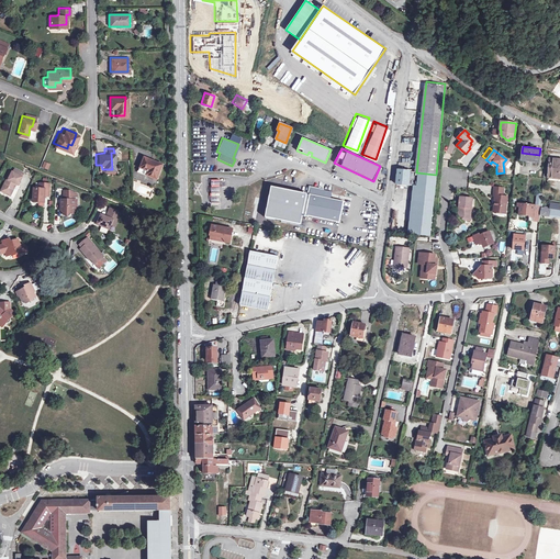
[(141,155),(137,165),(146,168),(145,171),(154,176),(158,166),(156,165),(157,161),(141,155)]
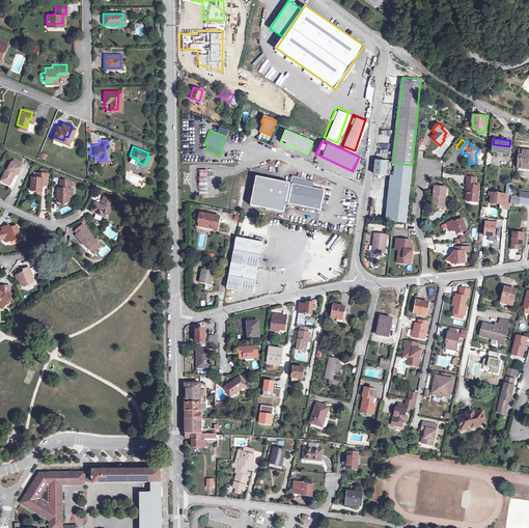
[(36,155),(44,158),(46,151),(38,149),(36,155)]
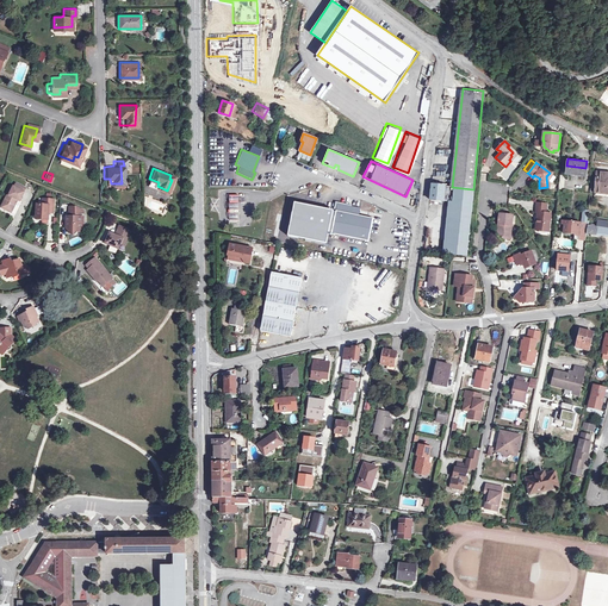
[(596,191),(607,191),(607,172),(597,172),(596,191)]
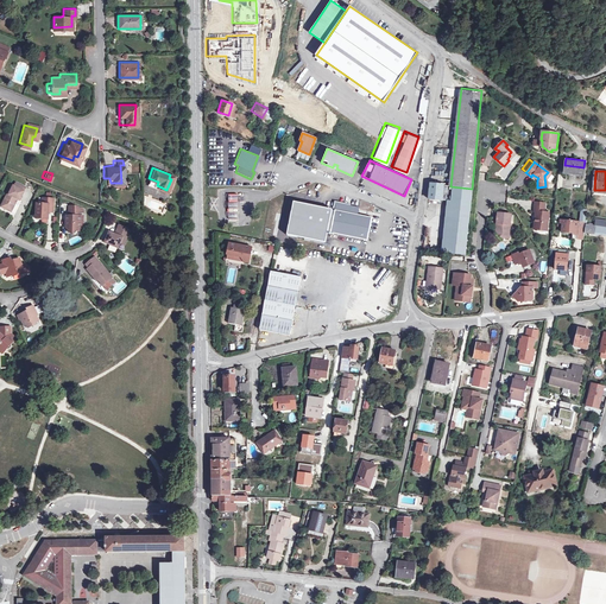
[(17,196),(21,188),(11,182),(6,190),(5,189),(0,197),(0,202),(7,207),(14,195),(17,196)]
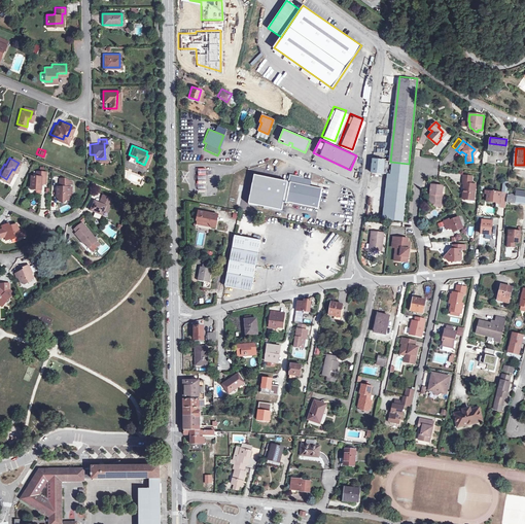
[(409,164),(390,162),(383,161),(383,159),(373,158),(371,172),(390,174),(386,219),(403,221),(409,164)]
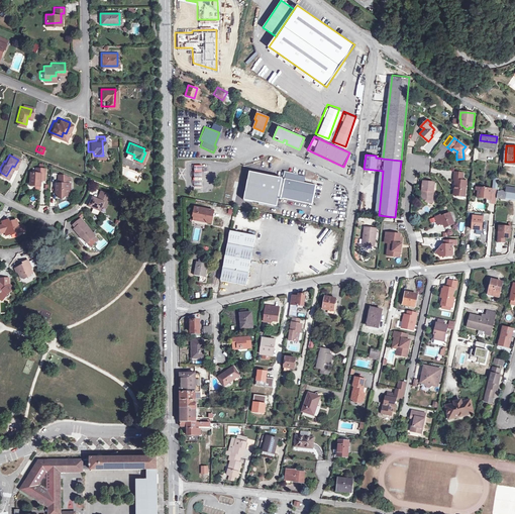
[(27,169),(27,179),(32,179),(32,182),(36,182),(37,176),(41,177),(42,165),(33,165),(32,169),(27,169)]
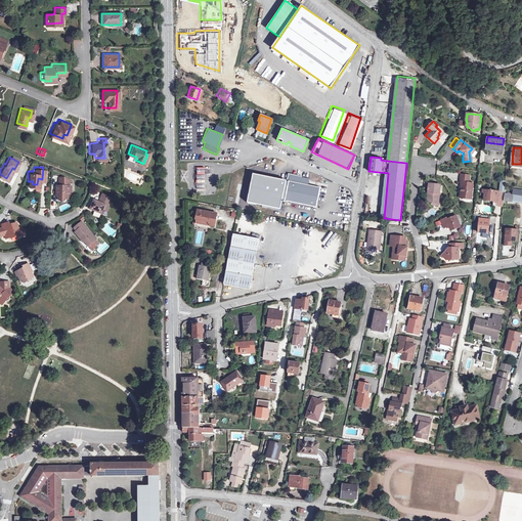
[(283,198),(287,178),(252,171),(246,200),(280,207),(283,198)]
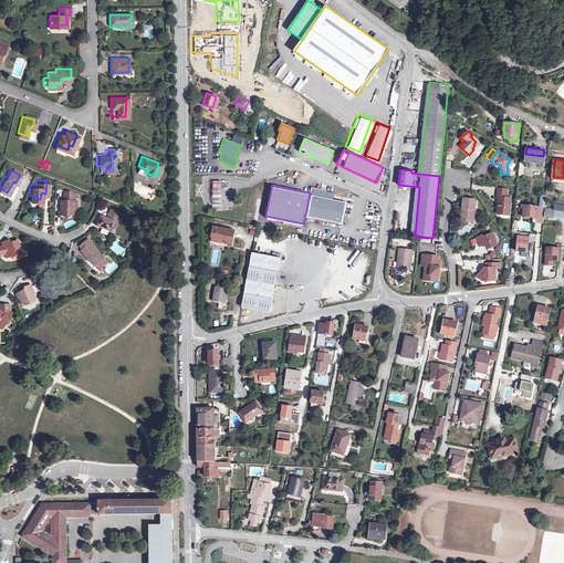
[(70,209),(73,209),(74,201),(72,201),(72,197),(72,194),(72,190),(65,187),(61,187),(60,198),(58,197),(58,208),(62,212),(66,212),(70,209)]
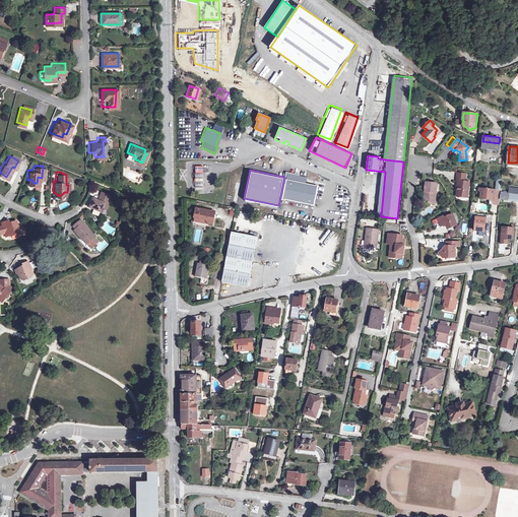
[(316,184),(304,181),(305,175),(285,172),(284,177),(280,196),(312,202),(316,184)]
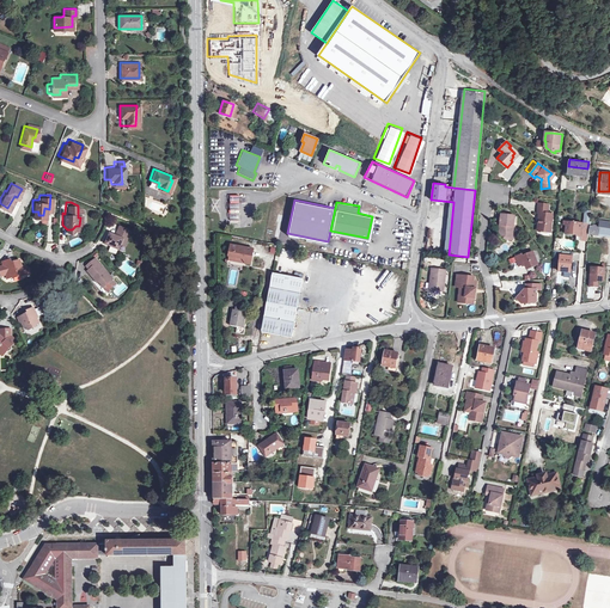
[(546,213),(547,208),(537,207),(536,212),(538,212),(536,221),(538,221),(537,229),(549,231),(551,213),(546,213)]
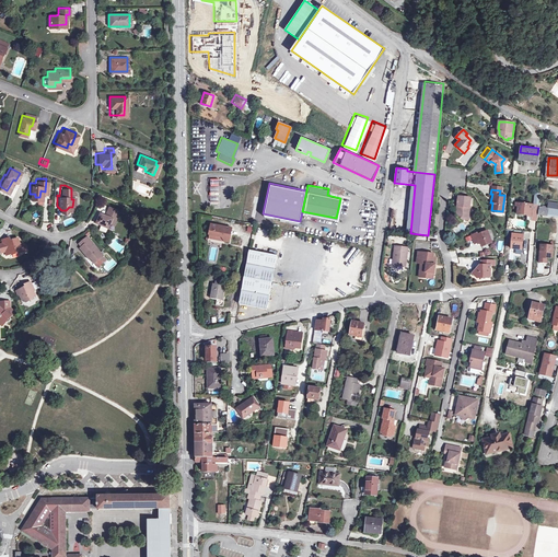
[(460,218),(463,218),(464,216),(467,217),(469,197),(457,195),(455,205),(457,205),(456,212),(460,218)]
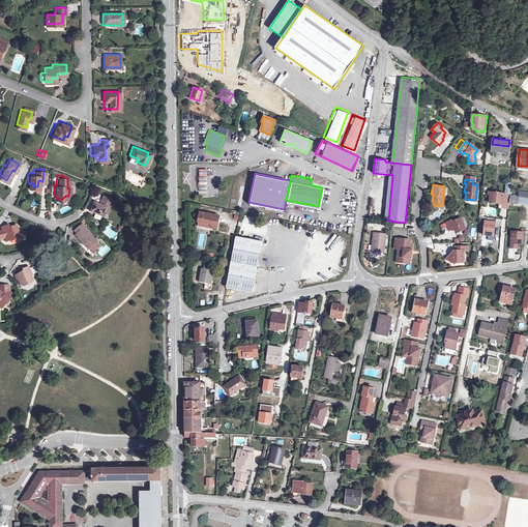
[(496,192),(488,191),(488,193),(490,194),(490,198),(496,198),(495,202),(499,202),(499,204),(502,204),(502,207),(508,208),(509,196),(509,193),(496,192)]
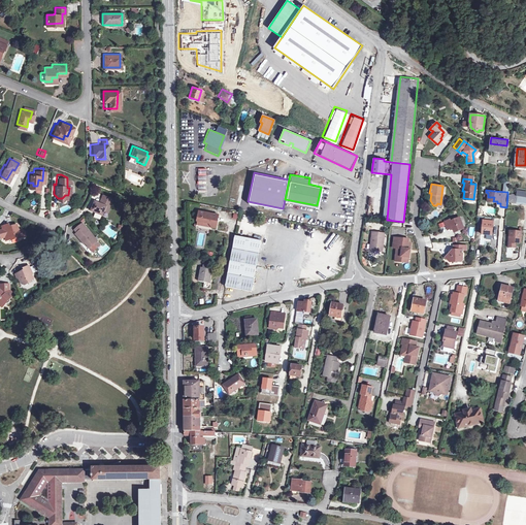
[(6,191),(2,198),(11,202),(15,195),(6,191)]
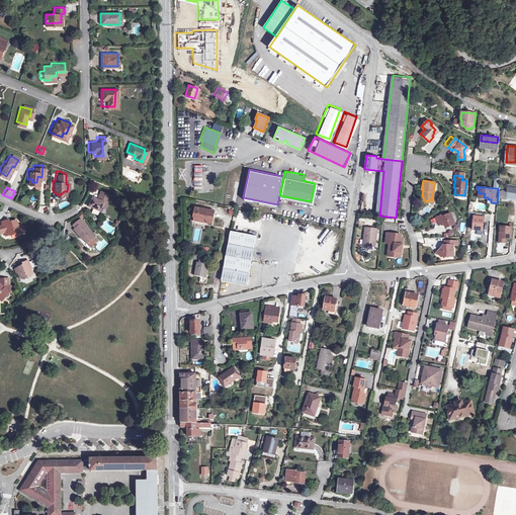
[(90,194),(87,203),(97,207),(99,203),(102,204),(105,196),(103,195),(105,192),(98,189),(95,196),(90,194)]
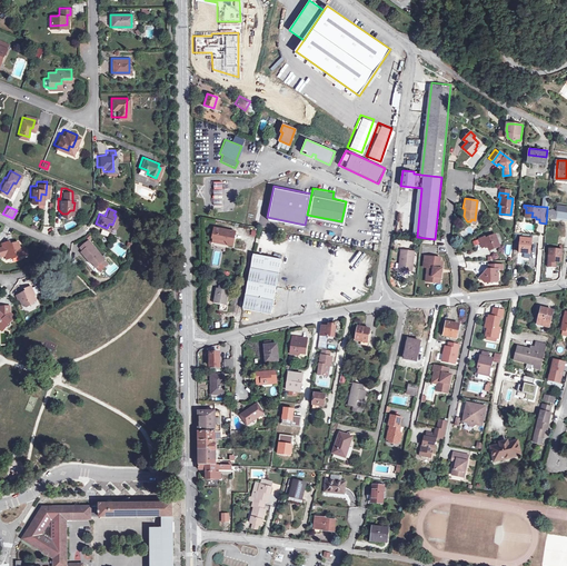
[(215,228),(212,238),(226,240),(228,245),(234,245),(236,231),(215,228)]
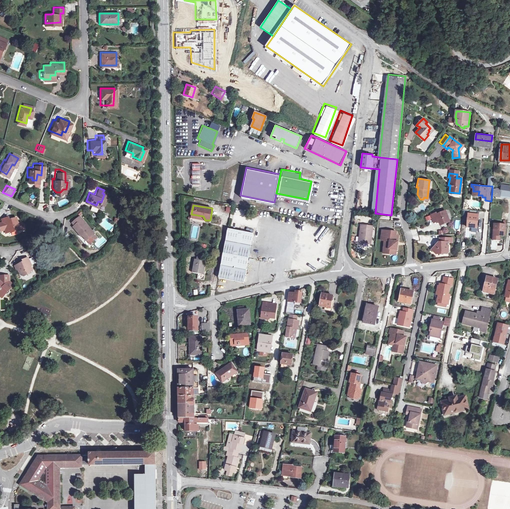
[(434,211),(429,214),(432,222),(437,220),(439,223),(448,219),(444,209),(435,213),(434,211)]
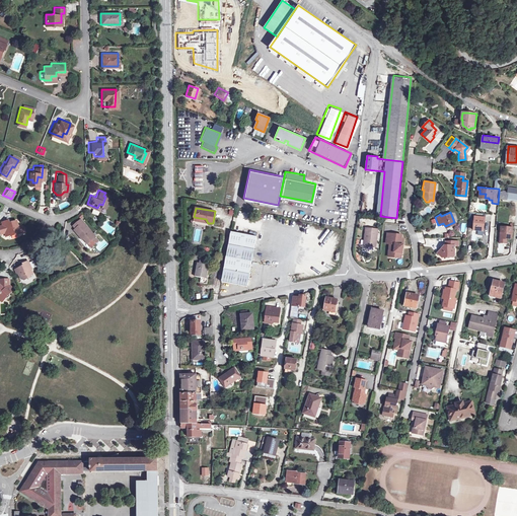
[(472,229),(482,230),(484,213),(474,212),(472,229)]
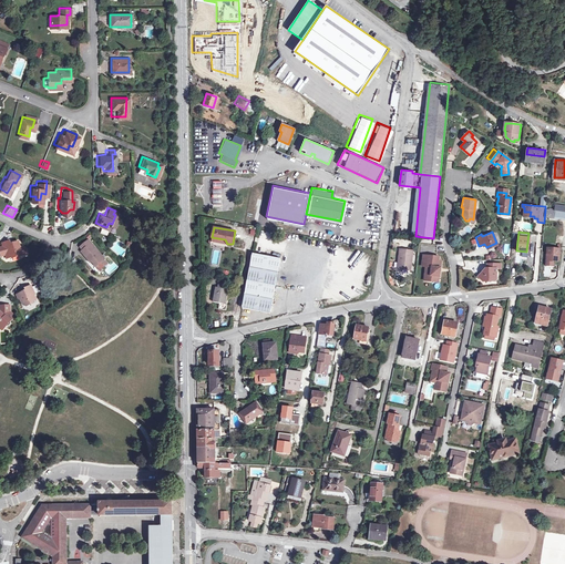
[(0,237),(3,253),(14,250),(14,252),(23,249),(22,245),(17,243),(16,237),(8,238),(8,236),(0,237)]
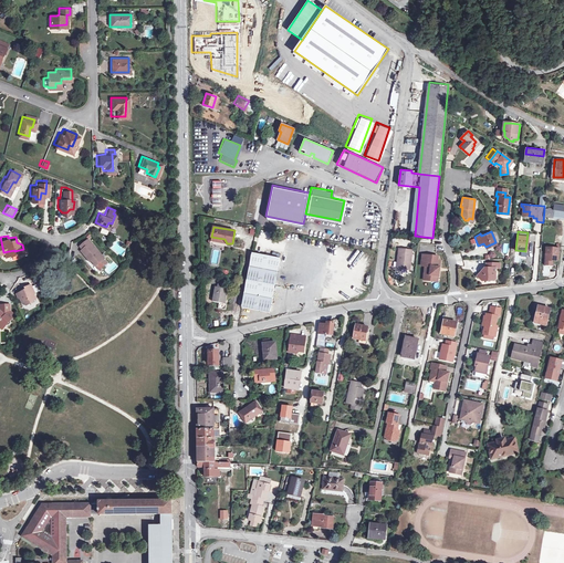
[(77,248),(84,256),(85,254),(92,261),(96,258),(101,254),(85,237),(76,243),(79,247),(77,248)]
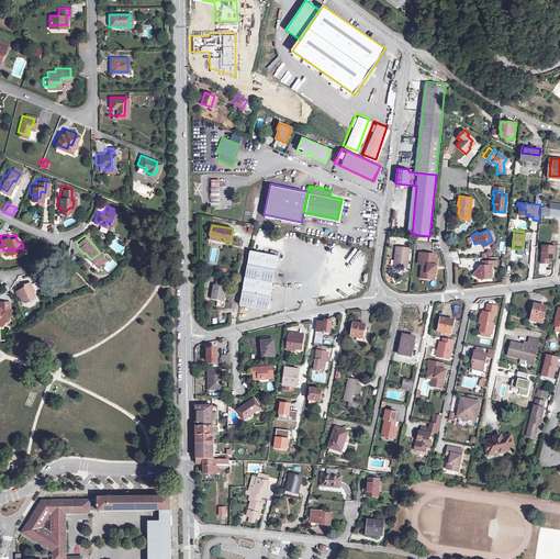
[(395,246),(394,257),(396,257),(395,266),(407,267),(410,247),(395,246)]
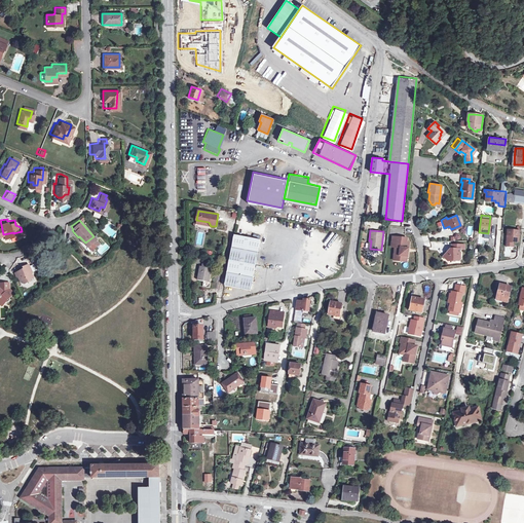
[(519,231),(508,230),(507,241),(512,243),(518,243),(519,231)]
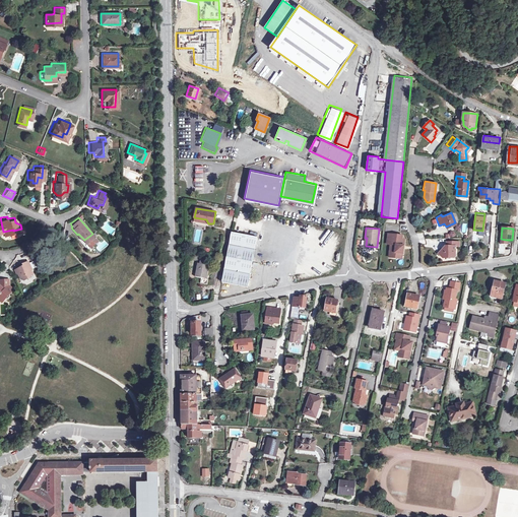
[(231,232),(222,281),(248,286),(256,237),(231,232)]
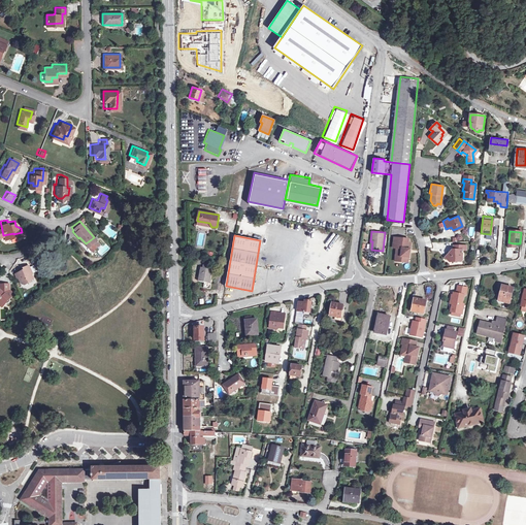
[(402,255),(408,256),(411,242),(407,241),(408,238),(397,236),(396,247),(395,260),(402,261),(402,255)]
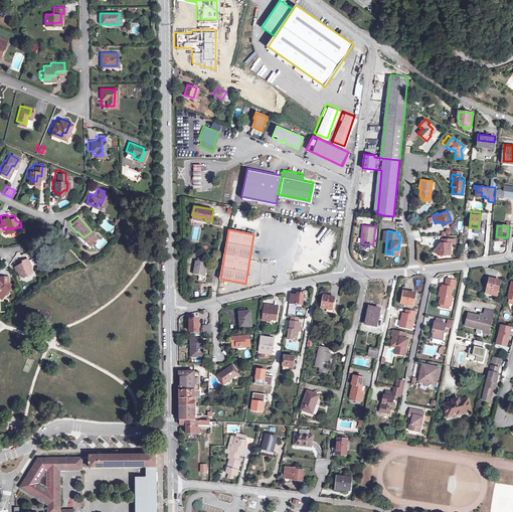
[(90,237),(88,234),(83,237),(77,231),(76,232),(75,233),(82,242),(90,237)]
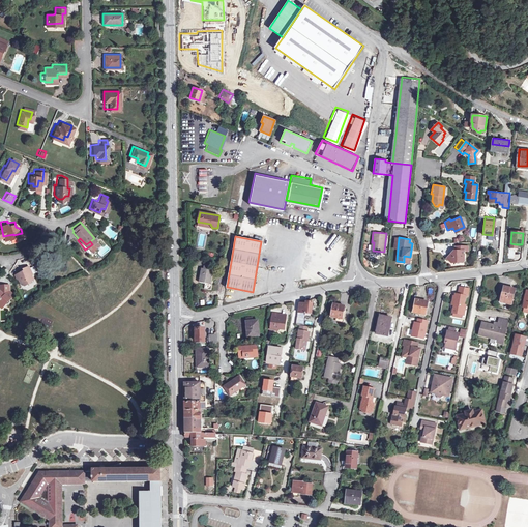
[(463,250),(465,250),(465,245),(453,245),(453,250),(452,250),(452,253),(449,253),(446,257),(449,261),(455,261),(456,260),(458,260),(459,261),(462,262),(464,260),(463,250)]
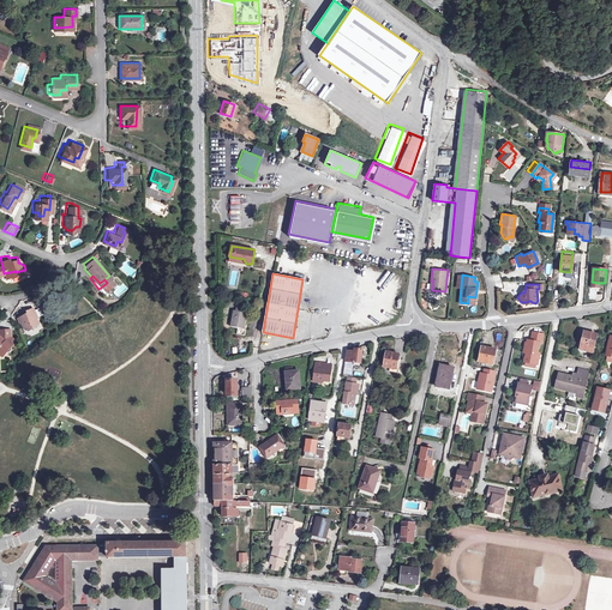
[(34,314),(30,306),(23,308),(24,310),(13,314),(16,320),(19,319),(21,326),(25,326),(29,325),(29,322),(34,320),(33,315),(34,314)]
